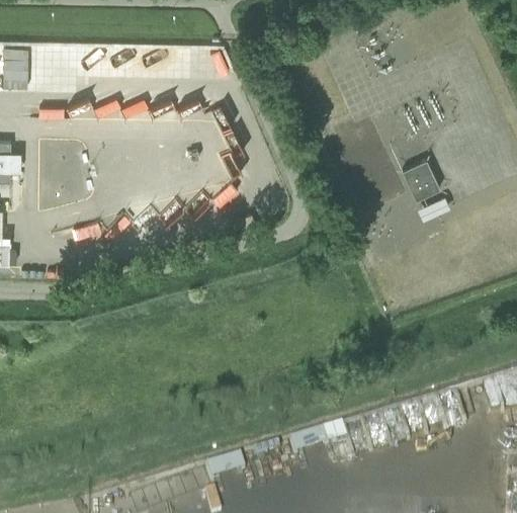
[(213,116),(225,139),(235,134),(224,111),(213,116)]
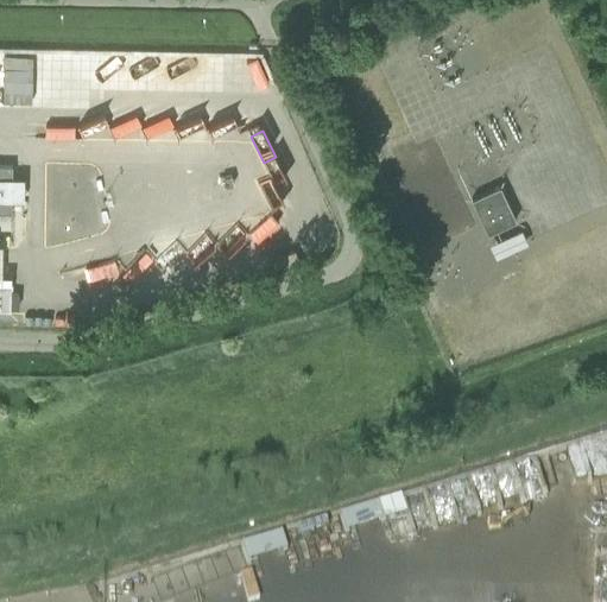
[(0,184),(13,184),(13,183),(13,171),(0,170),(0,184)]
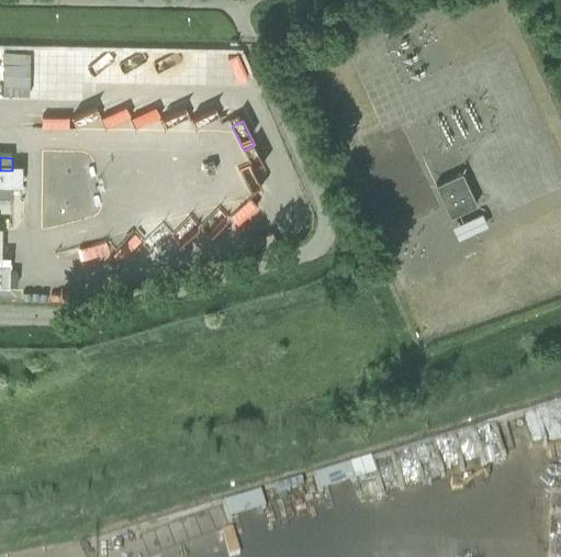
[(452,221),(479,209),(463,177),(438,189),(452,221)]
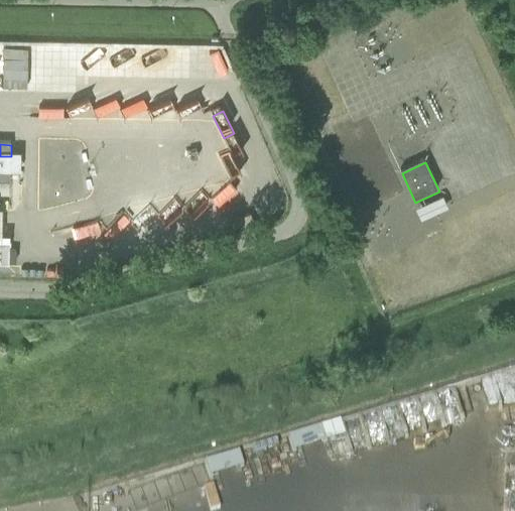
[(0,172),(0,184),(10,185),(10,174),(10,173),(0,172)]
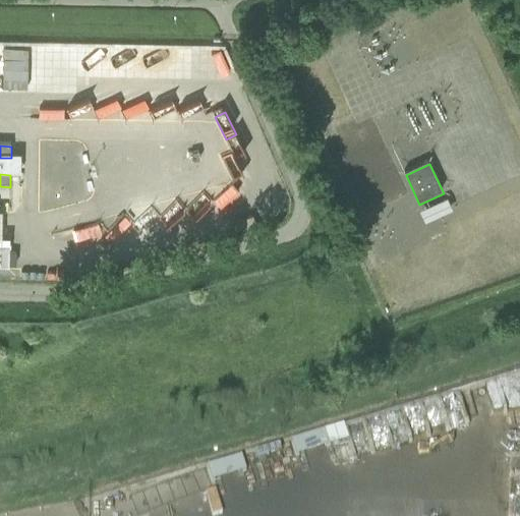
[(220,210),(240,193),(233,184),(213,202),(220,210)]
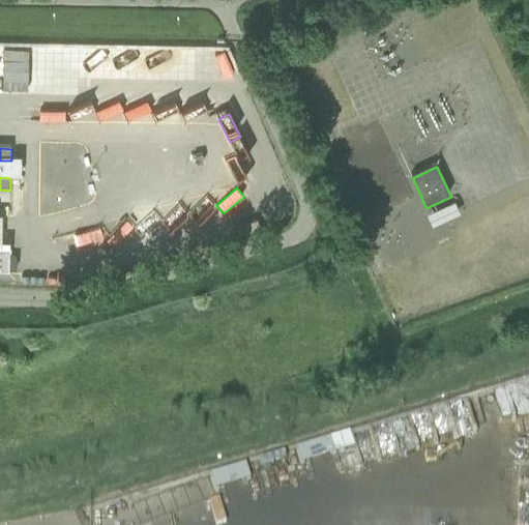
[(208,198),(190,215),(199,224),(216,207),(208,198)]
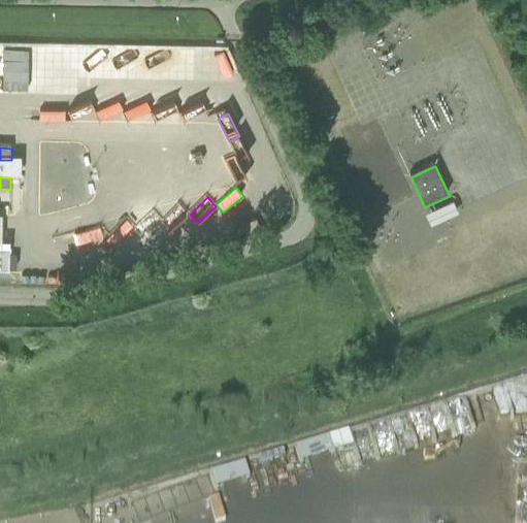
[(0,274),(8,275),(9,268),(9,253),(0,252),(0,274)]
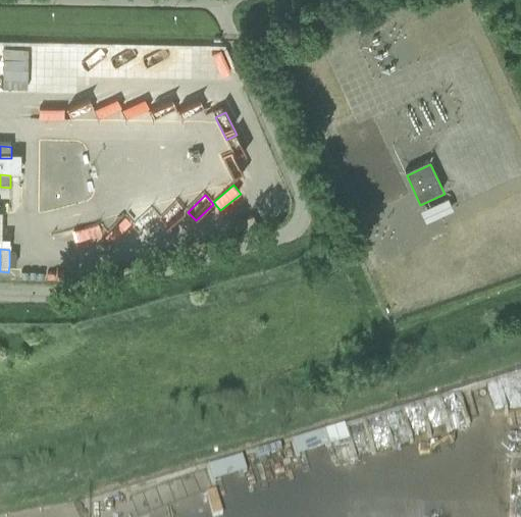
[(490,415),(520,414),(520,379),(490,380),(490,415)]
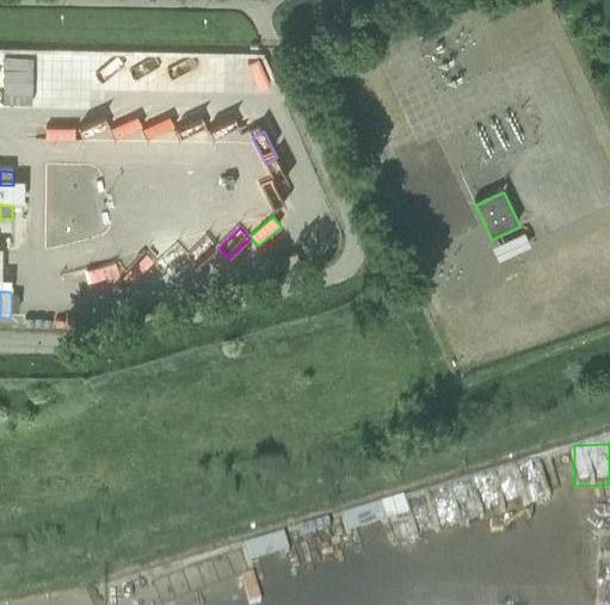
[(350,541),(411,520),(405,502),(344,522),(350,541)]
